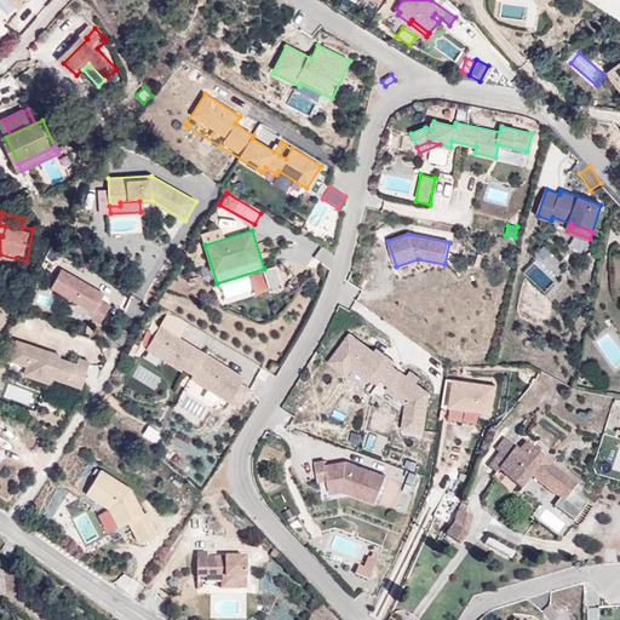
[(543,248),(522,271),(544,291),(564,267),(543,248)]
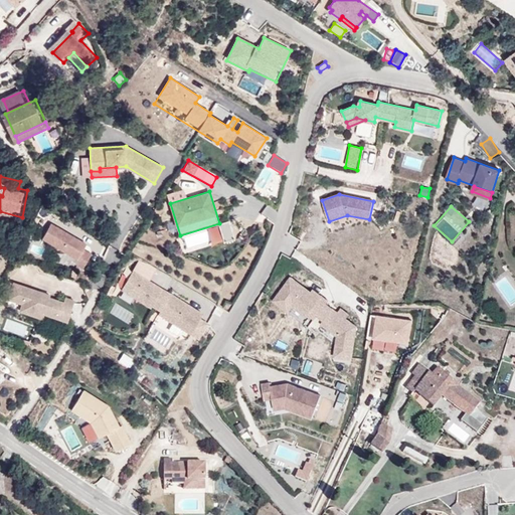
[(226,221),(183,237),(187,249),(210,241),(212,246),(233,238),(226,221)]
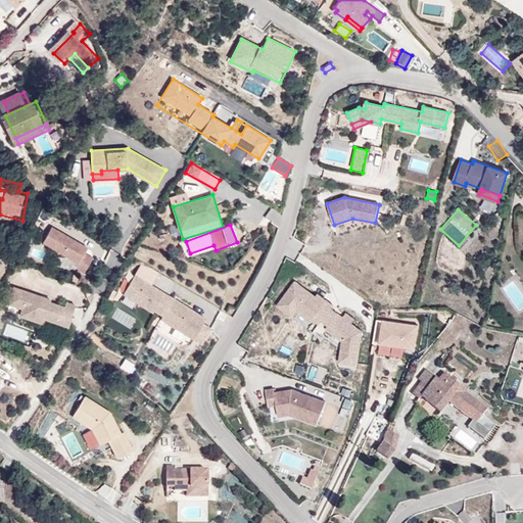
[(85,246),(51,227),(43,241),(78,263),(76,267),(84,271),(92,257),(84,253),(82,251),(85,246)]
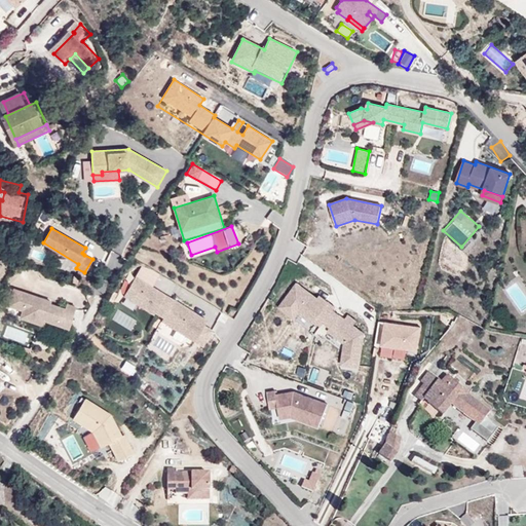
[(468,254),(477,246),(470,238),(461,247),(468,254)]
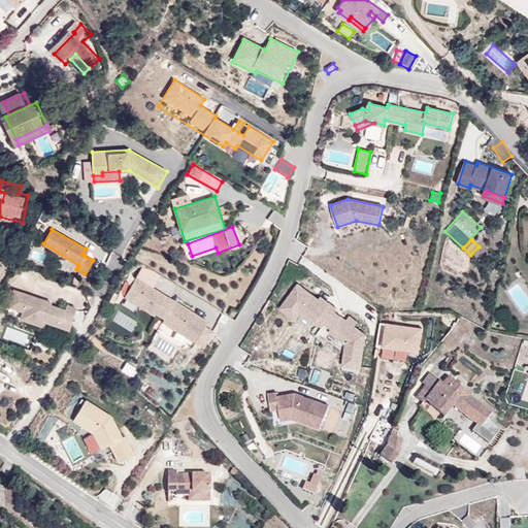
[(205,326),(207,322),(174,301),(172,305),(164,300),(166,296),(136,277),(127,293),(141,302),(139,305),(155,315),(156,312),(164,318),(162,322),(203,347),(212,331),(205,326)]
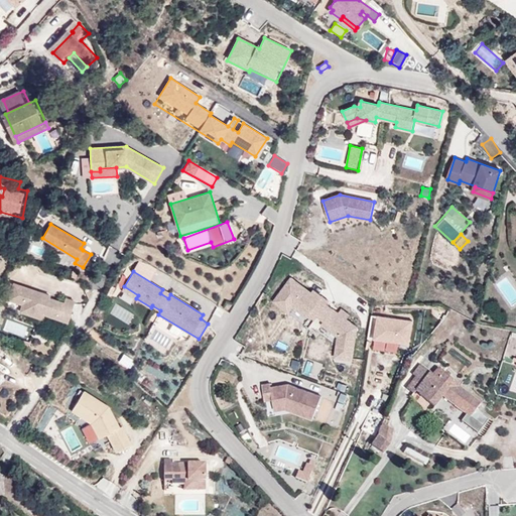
[(311,292),(291,278),(275,299),(288,309),(292,303),(315,319),(317,316),(327,304),(329,301),(321,296),(319,298),(311,292)]
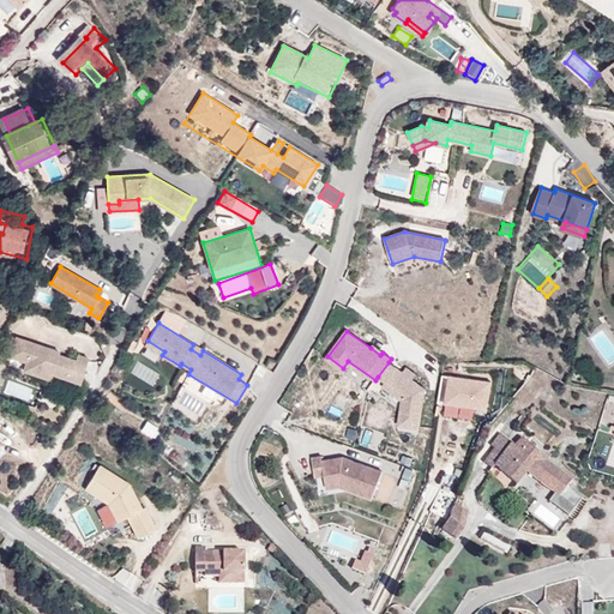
[(83,377),(89,359),(77,355),(76,361),(59,355),(55,354),(54,356),(49,355),(50,349),(16,337),(10,356),(26,361),(24,371),(50,379),(52,373),(66,378),(67,372),(83,377)]
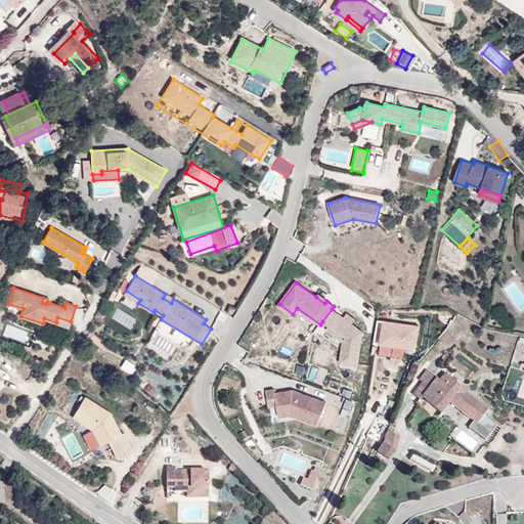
[(140,300),(126,291),(124,294),(138,303),(140,300)]
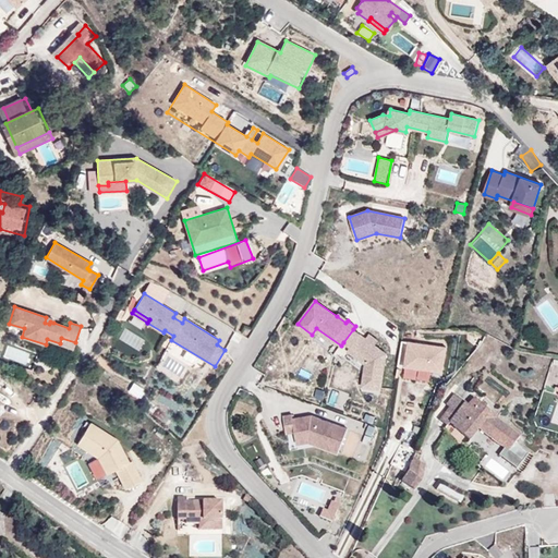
[(184,318),(176,313),(173,317),(182,323),(184,318)]
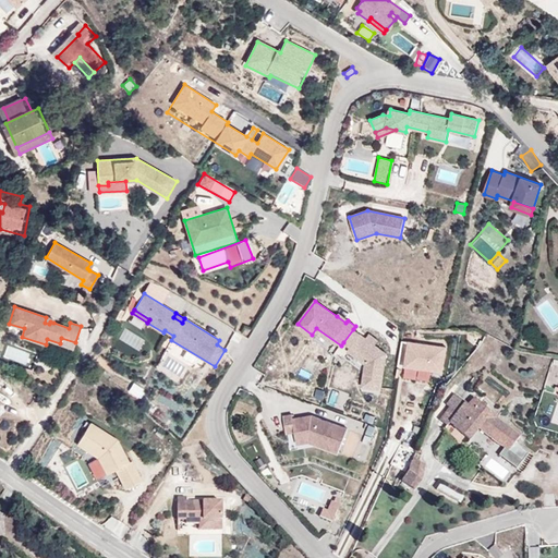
[(339,314),(337,316),(346,323),(348,320),(339,314)]
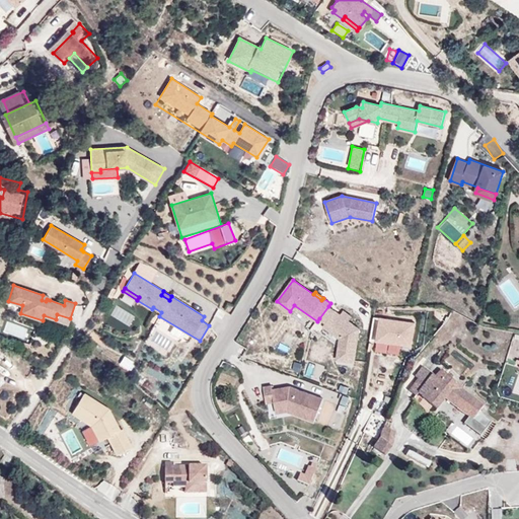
[(341,314),(328,306),(319,318),(325,322),(324,324),(343,338),(340,358),(355,360),(360,328),(349,320),(341,314)]
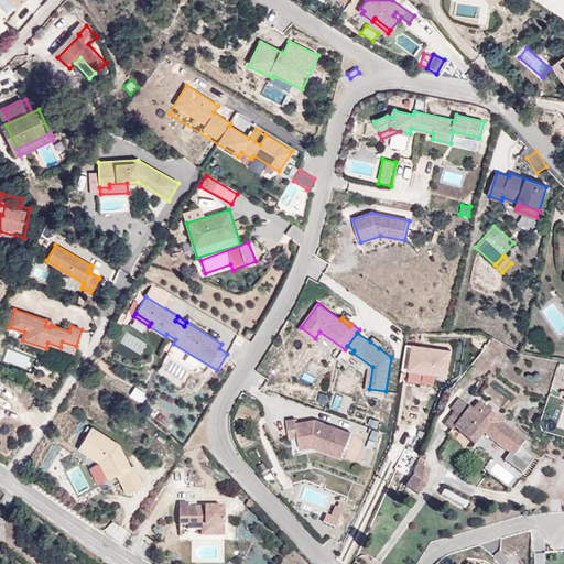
[(373,338),(370,342),(379,348),(382,345),(373,338)]
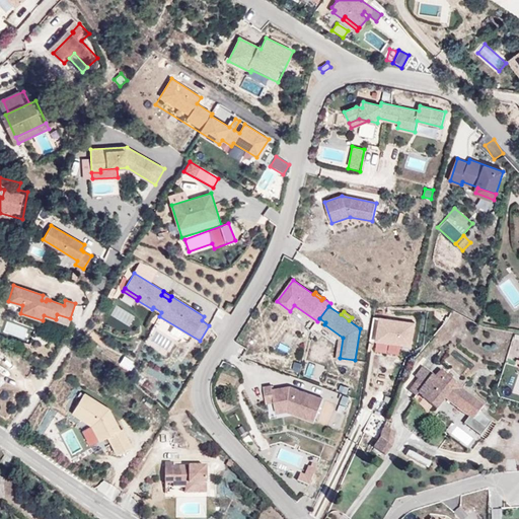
[(70,318),(57,314),(56,319),(68,323),(70,318)]
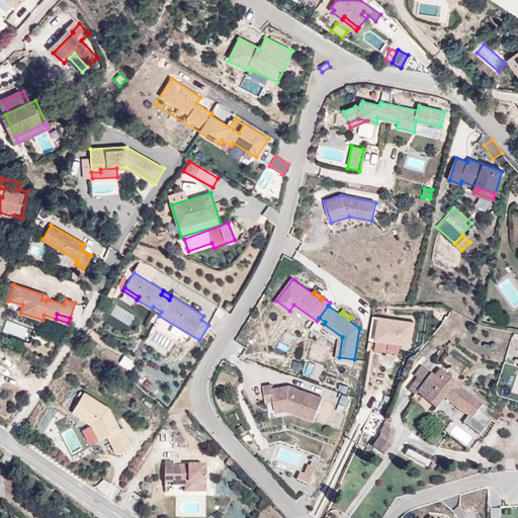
[(414,323),(379,319),(376,343),(411,347),(414,323)]
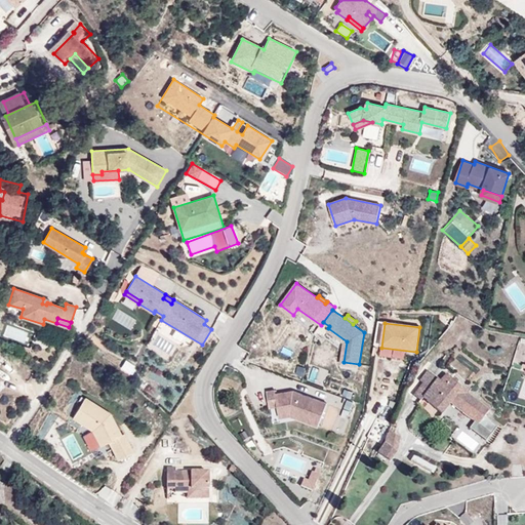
[(169,357),(174,342),(156,337),(152,352),(169,357)]
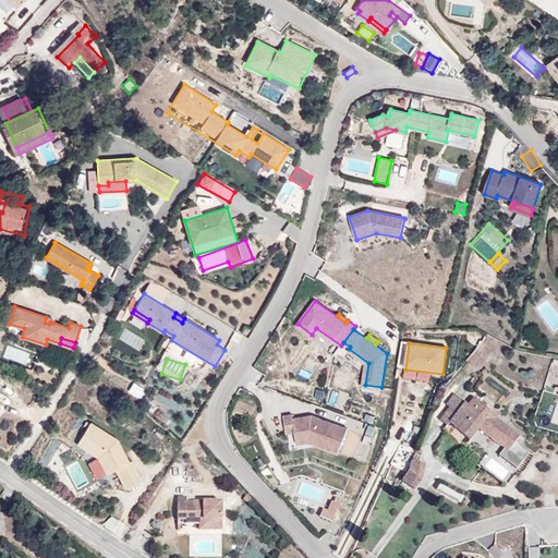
[(126,393),(140,400),(145,390),(133,383),(126,393)]
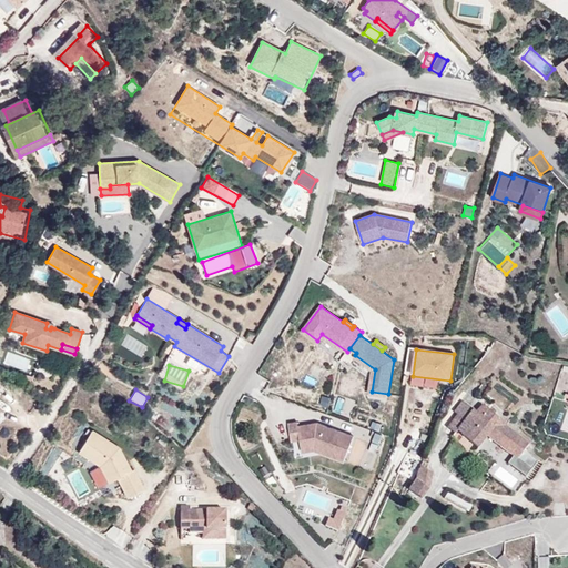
[(338,397),(335,411),(352,416),(356,403),(338,397)]
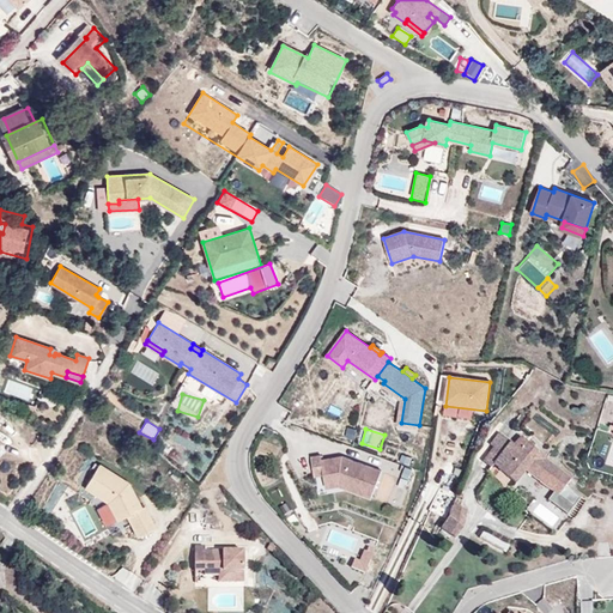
[(571,480),(546,460),(547,459),(539,451),(522,437),(515,445),(499,434),(490,445),(493,448),(483,462),(492,468),(495,465),(516,485),(527,471),(554,492),(548,501),(568,515),(580,498),(565,487),(571,480)]
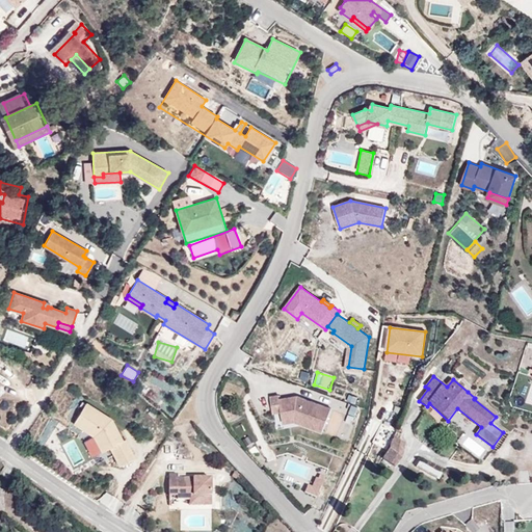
[(323,432),(331,407),(297,395),(280,398),(278,394),(270,396),(273,414),(282,413),(282,417),(295,415),(304,418),(301,425),(323,432)]
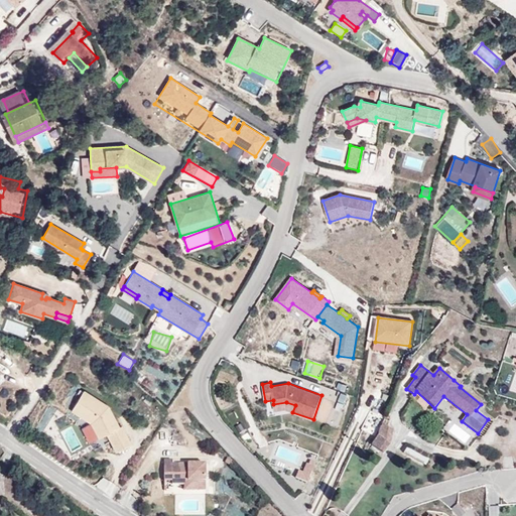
[(119,427),(108,407),(83,391),(72,410),(91,423),(99,438),(107,434),(117,452),(131,444),(121,426),(119,427)]
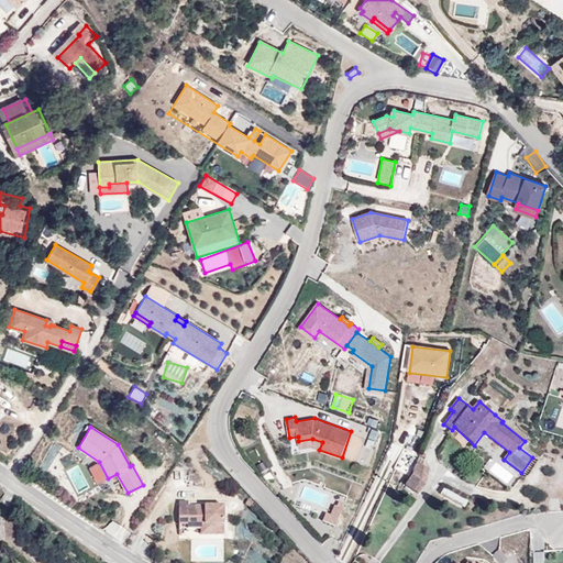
[(374,450),(379,430),(371,428),(365,448),(374,450)]
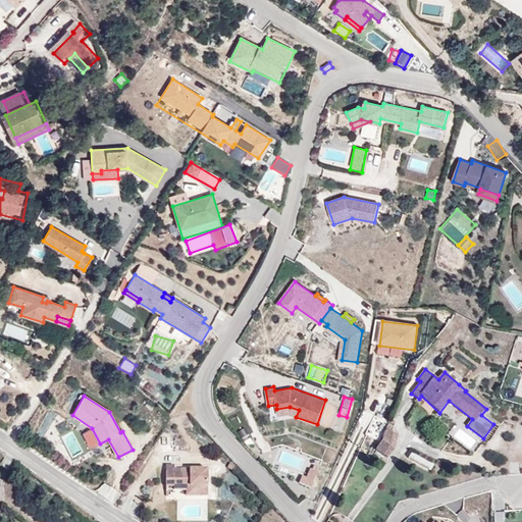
[(296,417),(299,410),(290,407),(276,409),(278,416),(290,414),(296,417)]
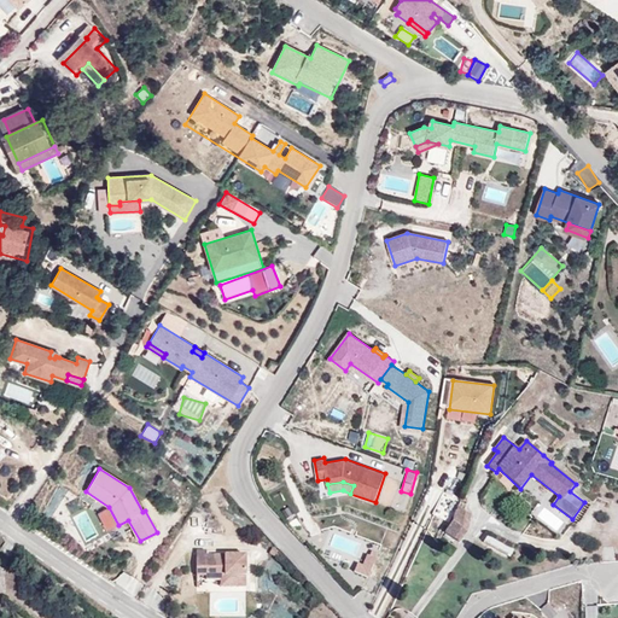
[(534,512),(551,531),(559,524),(543,505),(534,512)]
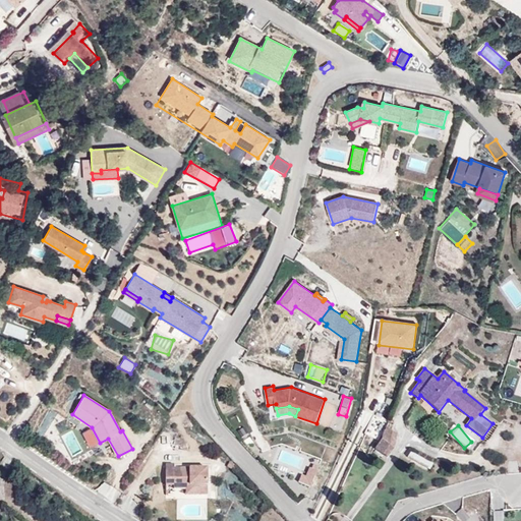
[(397,435),(386,427),(383,435),(382,440),(382,441),(394,449),(395,449),(397,435)]
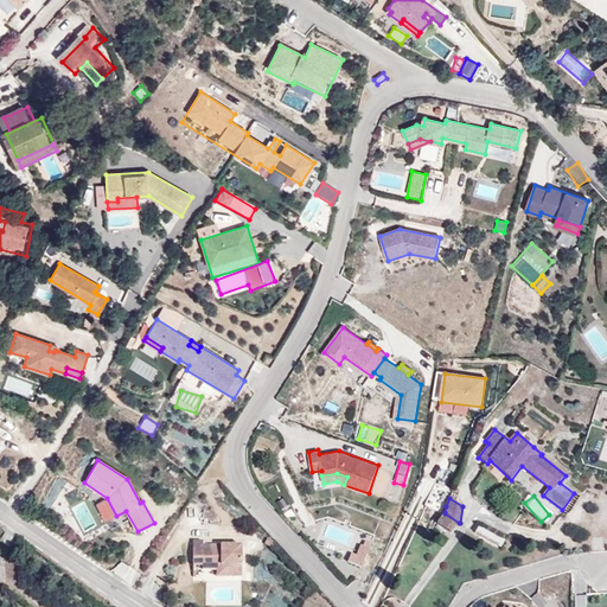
[(459,523),(445,513),(438,523),(451,534),(459,523)]
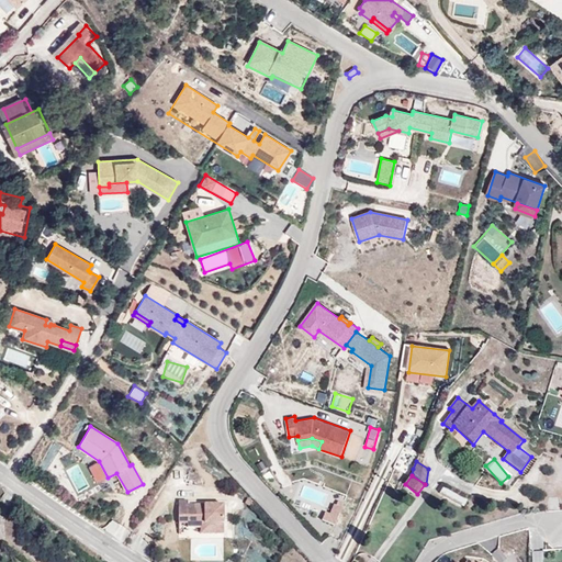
[(468,501),(444,487),(440,494),(463,506),(468,501)]
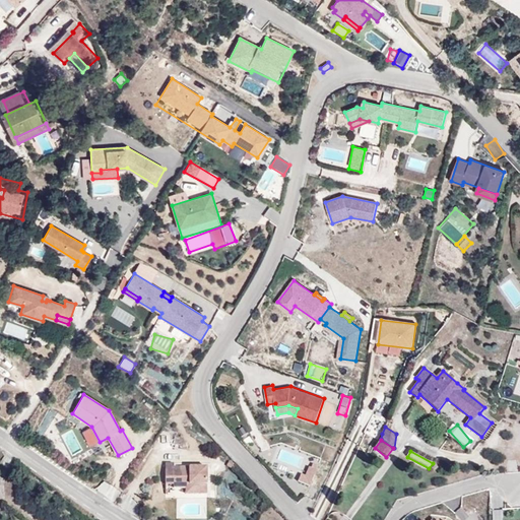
[(310,485),(320,463),(315,461),(312,468),(310,467),(306,476),(302,474),(300,480),(310,485)]
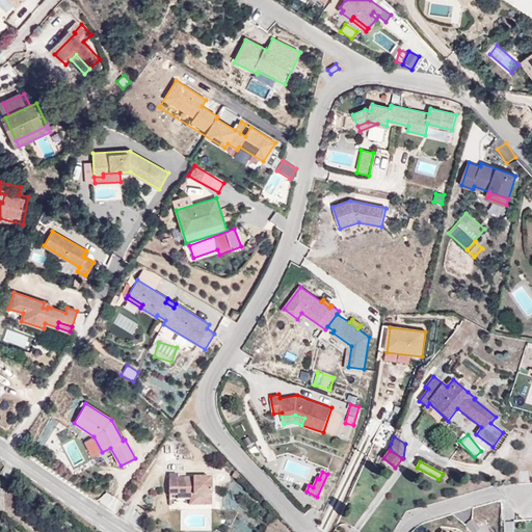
[(212,505),(212,478),(178,478),(178,474),(169,474),(169,496),(178,496),(194,496),(194,505),(212,505)]
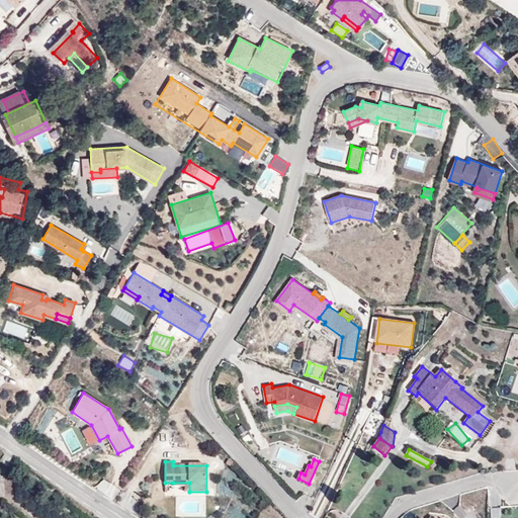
[(189,492),(189,483),(173,483),(173,486),(185,486),(185,492),(189,492)]
